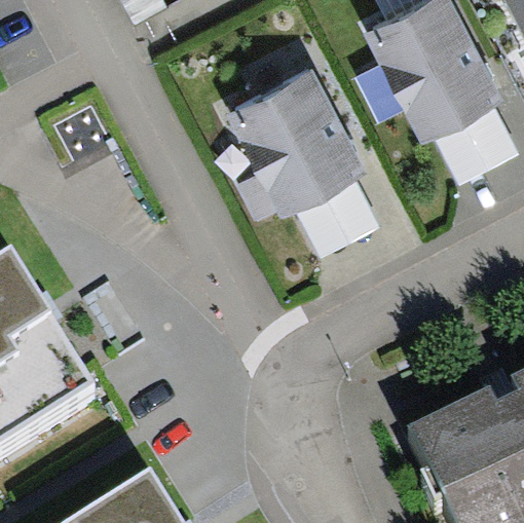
[(162,4),(160,0),(124,0),(135,19),(162,4)]
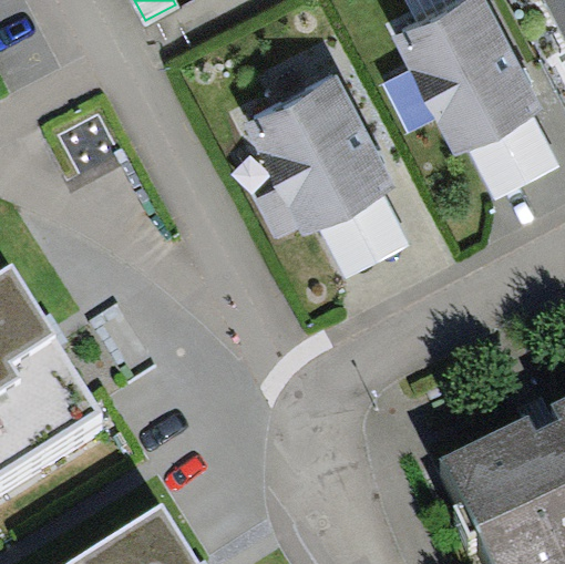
[(455,0),(390,34),(451,154),(464,146),(530,113),(543,106),(488,0),(455,0)]
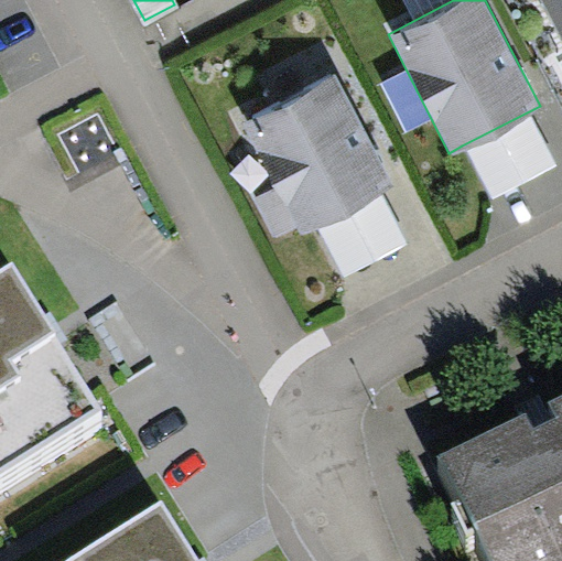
[(542,0),(561,36),(561,35),(561,0),(542,0)]
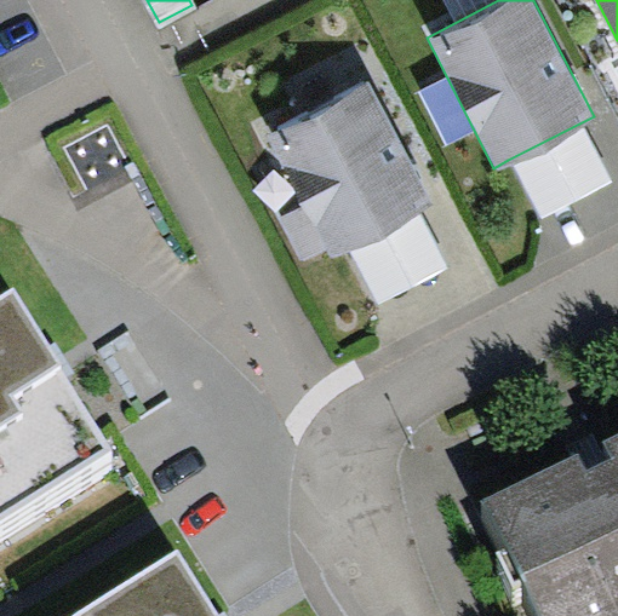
[(417,211),(433,203),(368,79),(265,132),(301,202),(278,214),(301,259),(326,246),(331,255),(347,247),(417,211)]
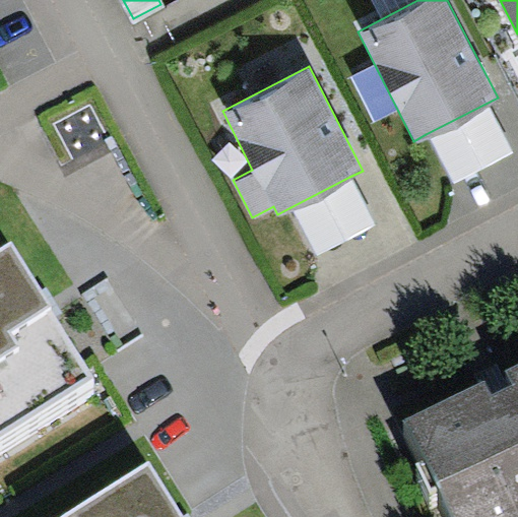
[(512,154),(486,104),(426,134),(452,185),(512,154)]
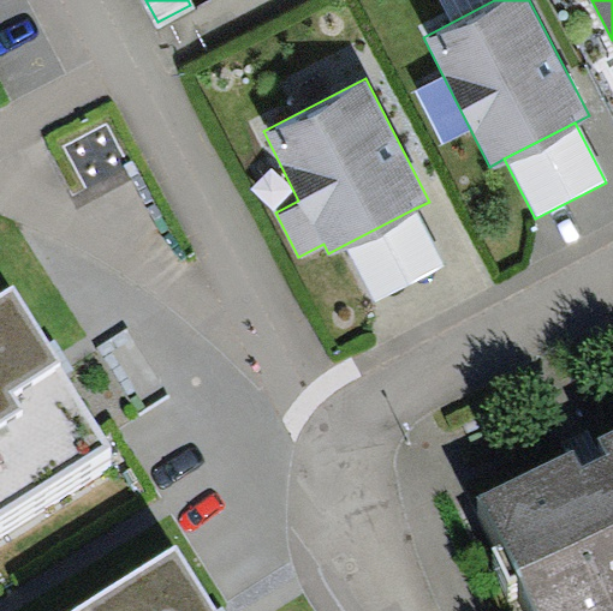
[(445,267),(414,209),(344,245),(375,304),(445,267)]
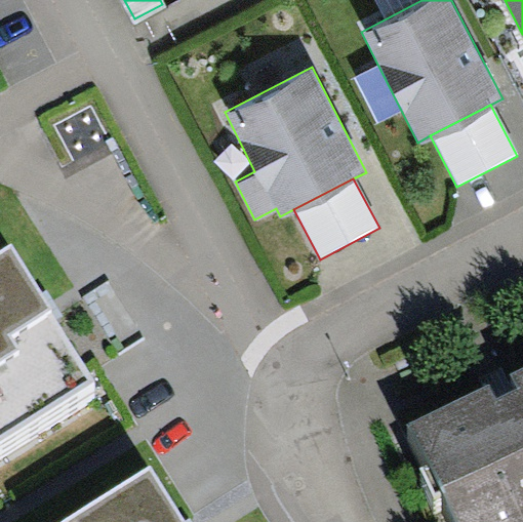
[(0,435),(94,376),(10,242),(0,248),(0,435)]
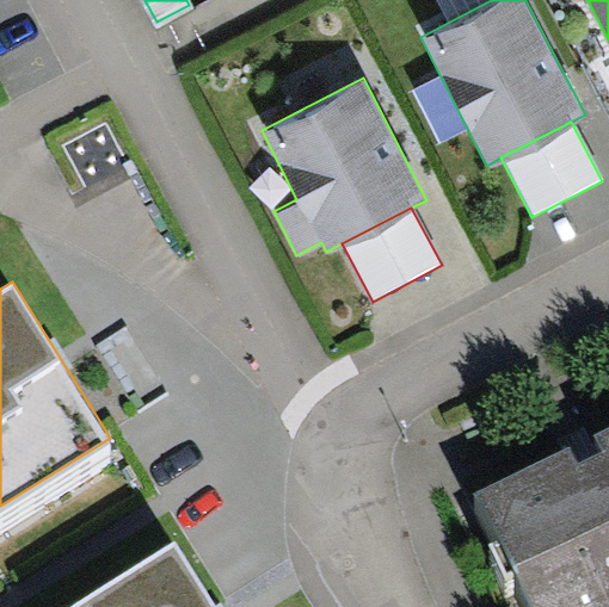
[(608,606),(608,427),(582,440),(472,494),(527,606),(608,606)]
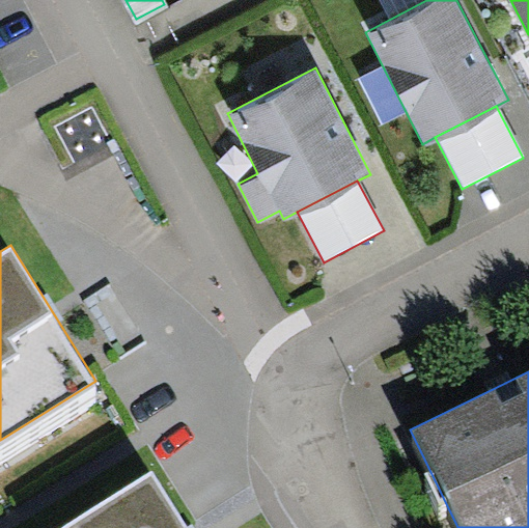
[(188,527),(150,469),(56,527),(188,527)]
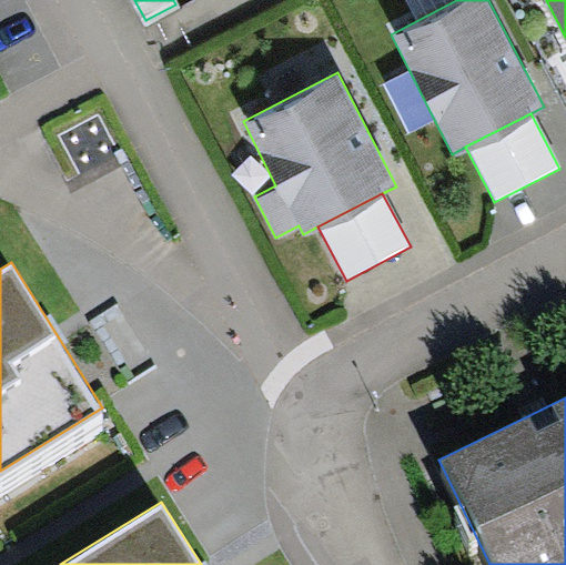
All buildings are outlined.
